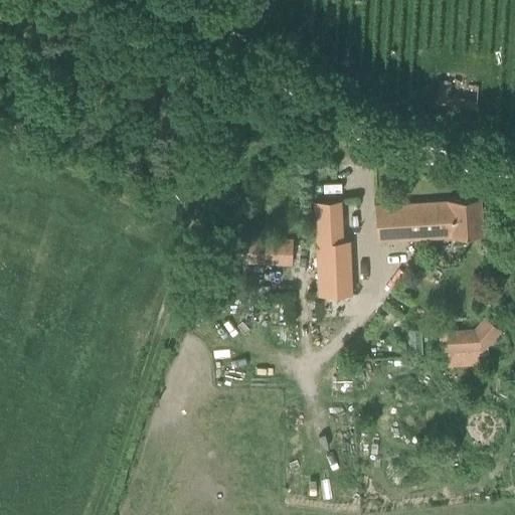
[(474,110),(480,86),(443,76),(437,101),(474,110)]
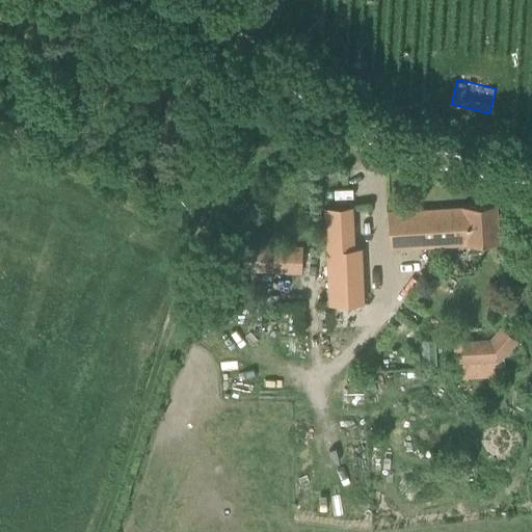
[(497,204),(389,212),(392,249),(500,241),(497,204)]
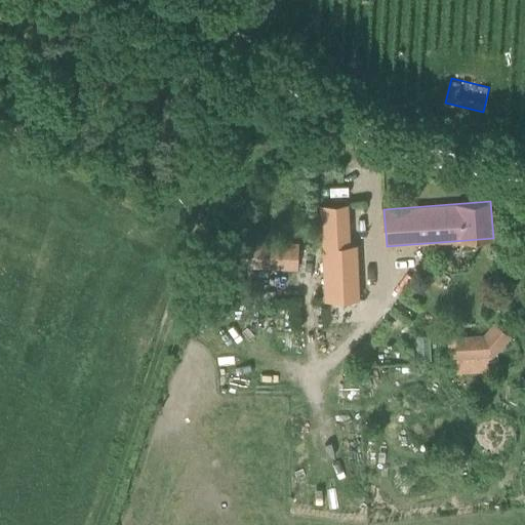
[(301,269),(303,242),(255,240),(254,268),(301,269)]
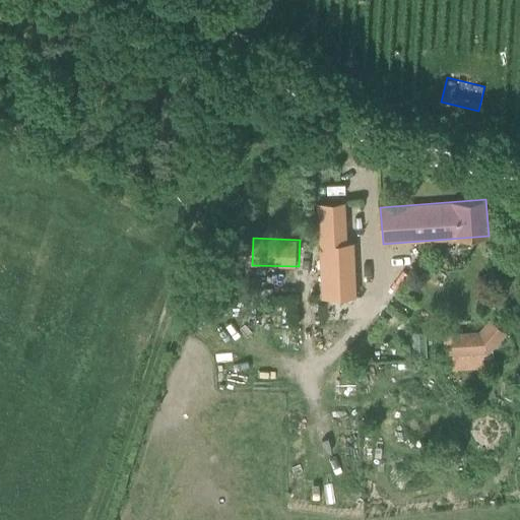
[(321,283),(321,299),(355,297),(355,281),(321,283)]
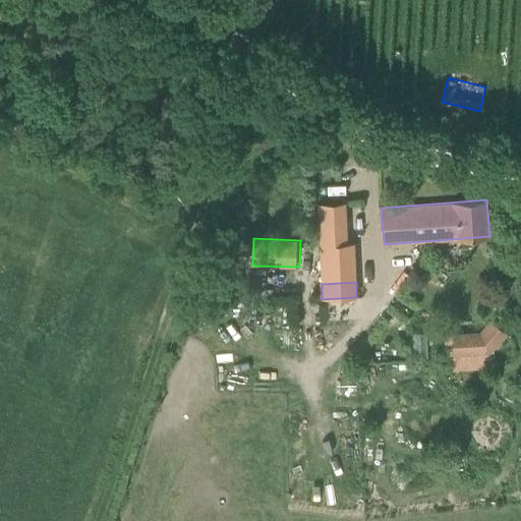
[(480,332),(453,333),(453,356),(491,353),(498,349),(509,334),(491,319),(480,332)]
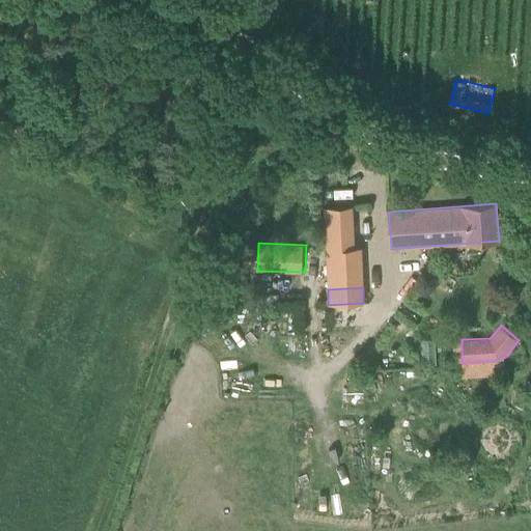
[(422,338),(423,362),(437,362),(436,338),(422,338)]
